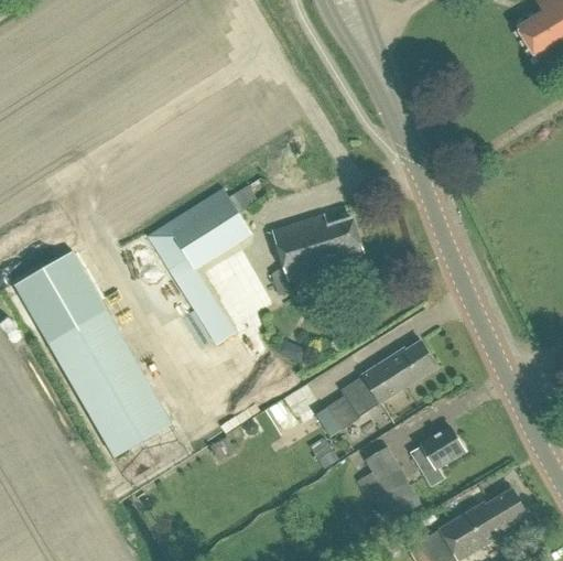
[(533,0),(540,10),(515,25),(537,63),(556,51),(559,55),(562,52),(562,0),(533,0)]
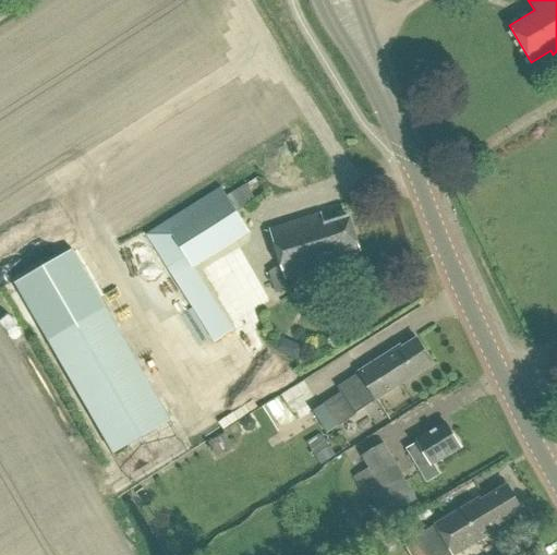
[(232,326),(193,263),(234,237),(233,234),(245,226),(220,185),(145,232),(165,265),(166,265),(213,338),(232,326)]
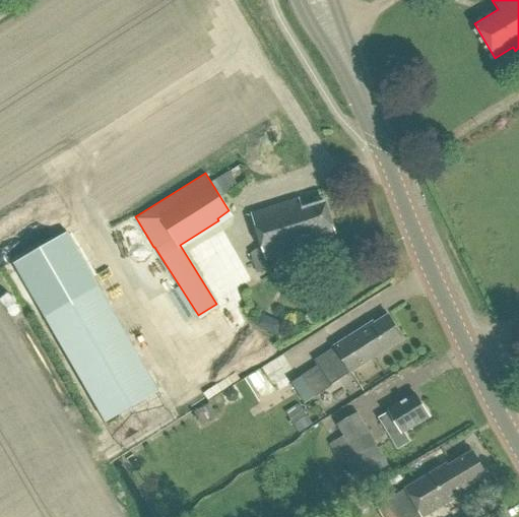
[(301,206),(298,196),(249,211),(264,258),(316,242),(315,237),(332,232),(322,199),(301,206)]
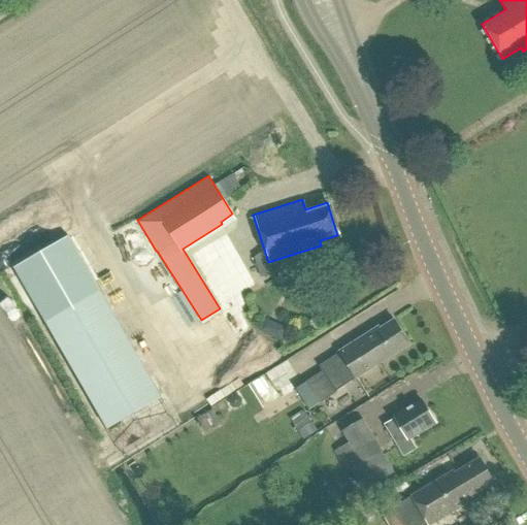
[(13,265),(39,309),(44,319),(107,427),(161,395),(98,288),(93,277),(67,234),(13,265)]
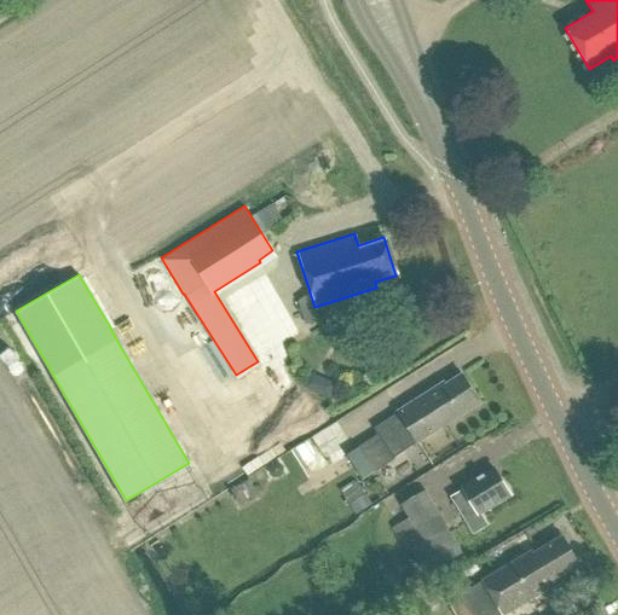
[(336,382),(310,370),(302,386),(329,396),(336,382)]
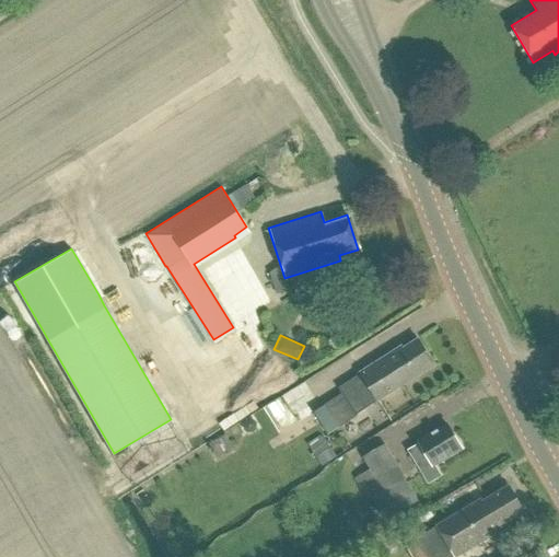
[(433,362),(416,336),(402,346),(400,344),(334,385),(338,392),(317,404),(332,427),(433,362)]
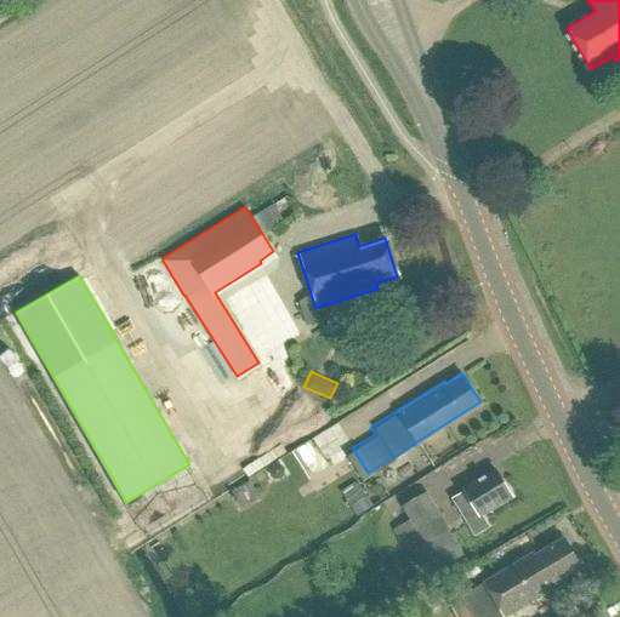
[(328,458),(350,445),(335,422),(314,435),(328,458)]
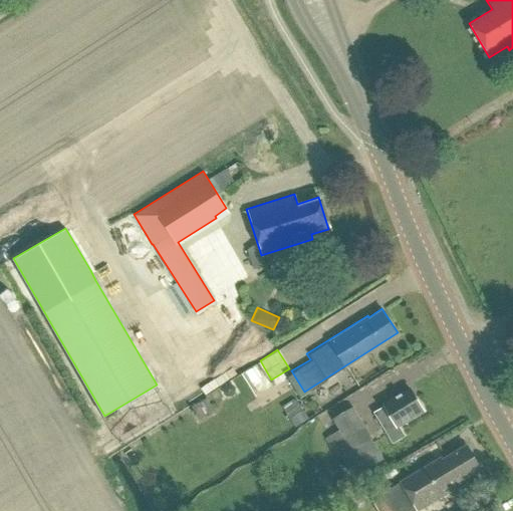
[(391,443),(404,435),(398,424),(422,410),(409,388),(381,403),(382,404),(371,411),(391,443)]
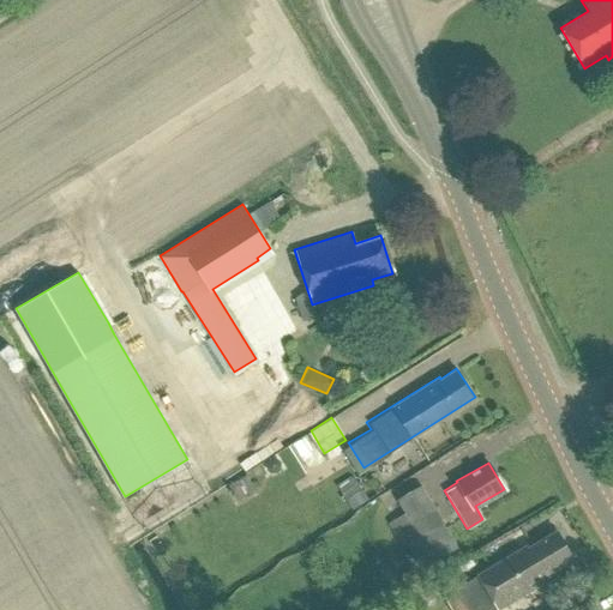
[(418,535),(444,520),(421,482),(396,496),(404,512),(389,521),(397,536),(413,526),(418,535)]
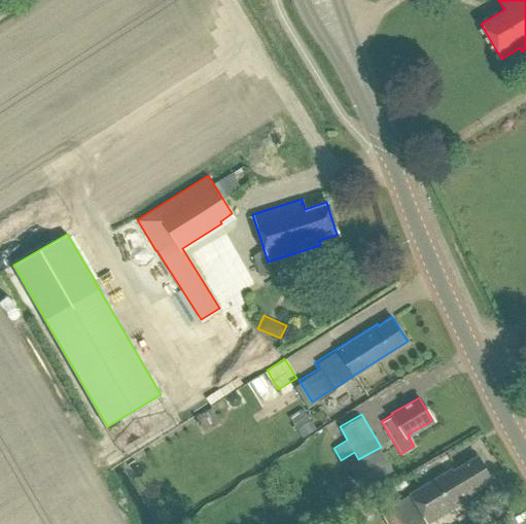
[(295,427),(302,437),(315,427),(310,419),(295,427)]
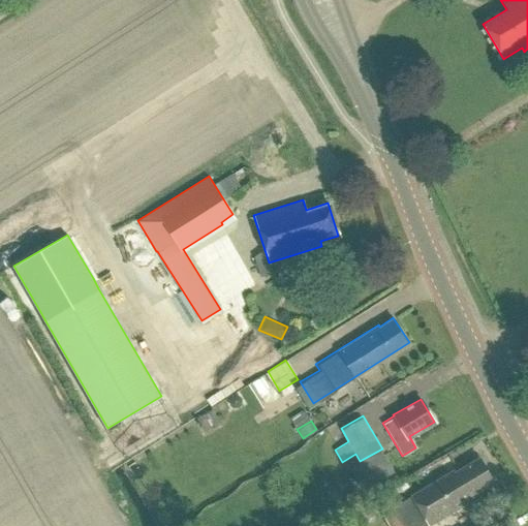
[(409,495),(410,496),(427,523),(427,524),(466,501),(465,499),(494,482),(478,457),(451,473),(448,471),(409,495)]
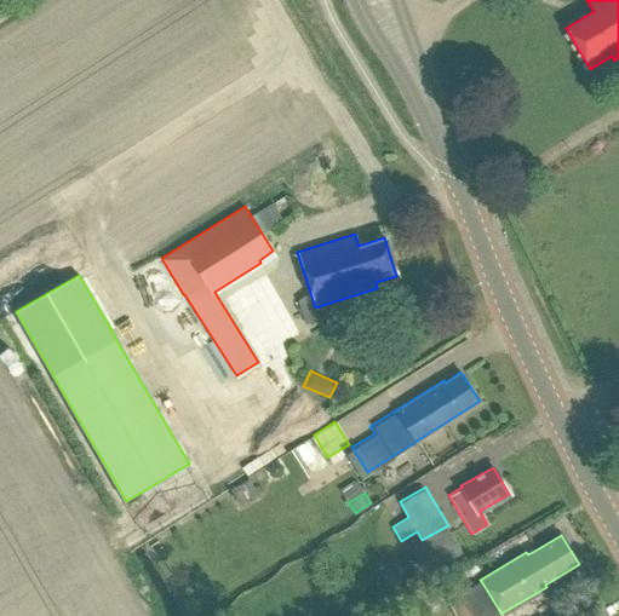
[(471,615),(494,615),(500,612),(481,581),(459,594),(471,615)]
